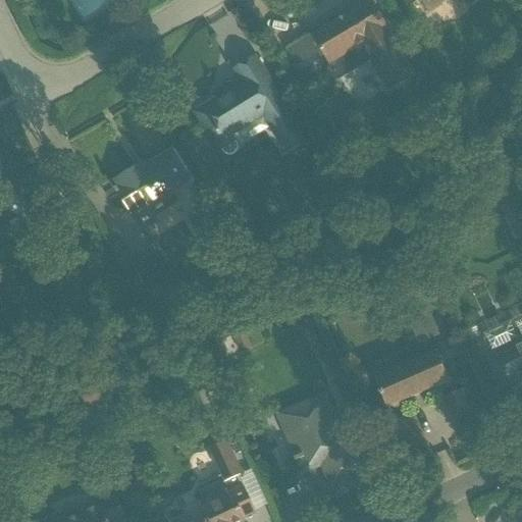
[(390,87),(417,70),(374,0),(367,0),(311,34),(330,65),(365,45),(390,87)]
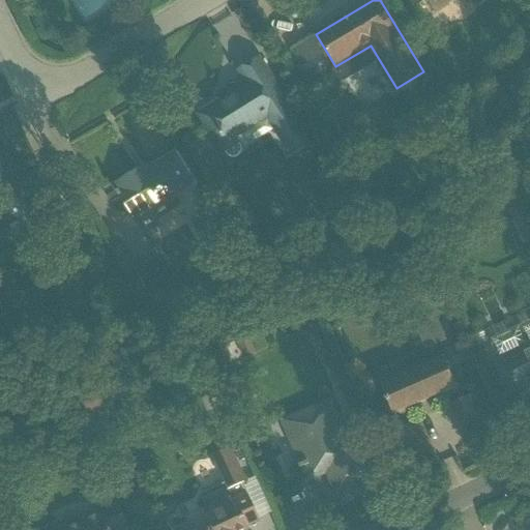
[(490,0),(425,0),(434,12),(454,0),(470,0),(475,8),(490,0)]
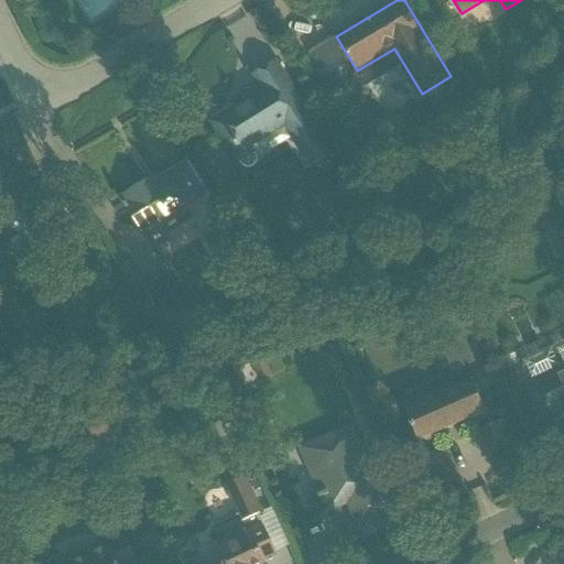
[(306,162),(332,147),(277,56),(247,74),(257,91),(215,117),(239,156),(285,128),(306,162)]
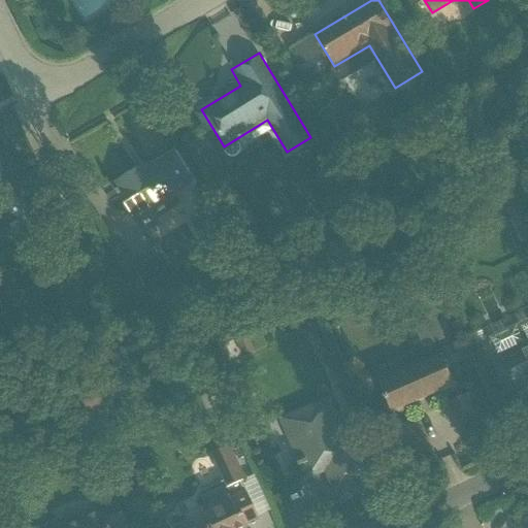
[(133,219),(192,184),(170,149),(111,184),(133,219)]
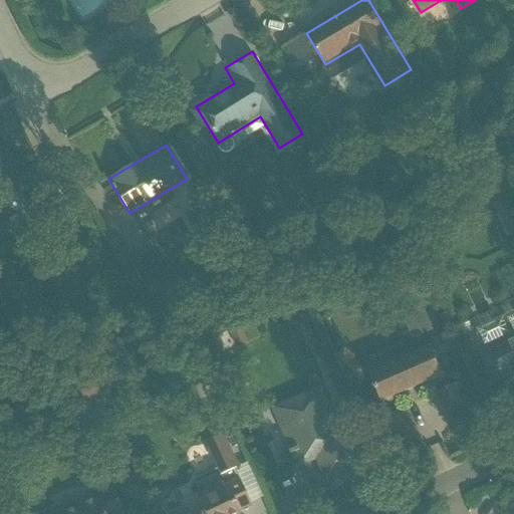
[(503,380),(513,374),(513,309),(478,325),(503,380)]
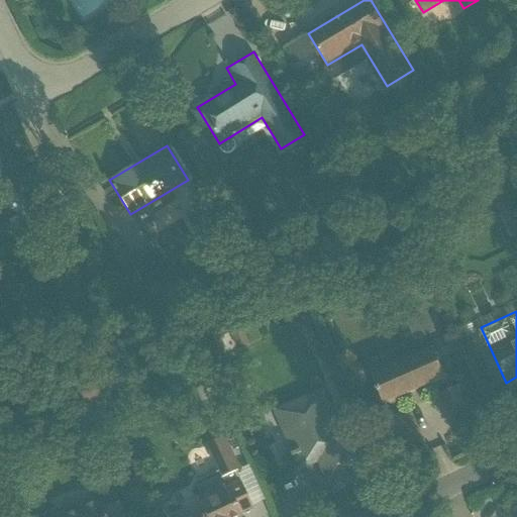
[(384,404),(446,376),(433,347),(371,375),(384,404)]
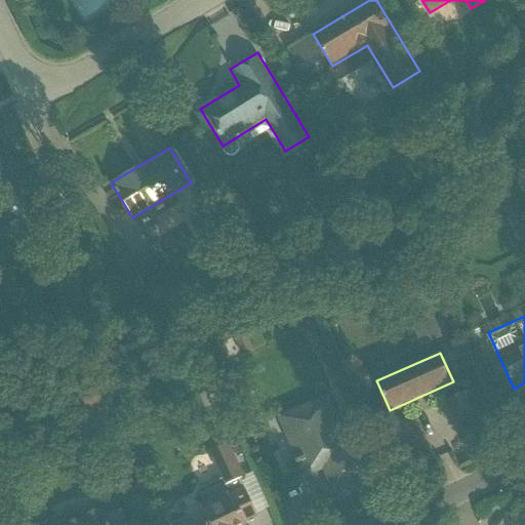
[(332,488),(364,475),(329,392),(277,413),(305,478),(325,470),(332,488)]
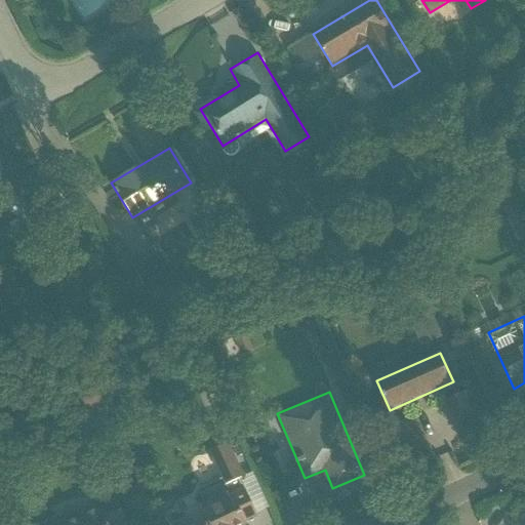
[(173,524),(243,524),(245,524),(228,488),(169,516),(173,524)]
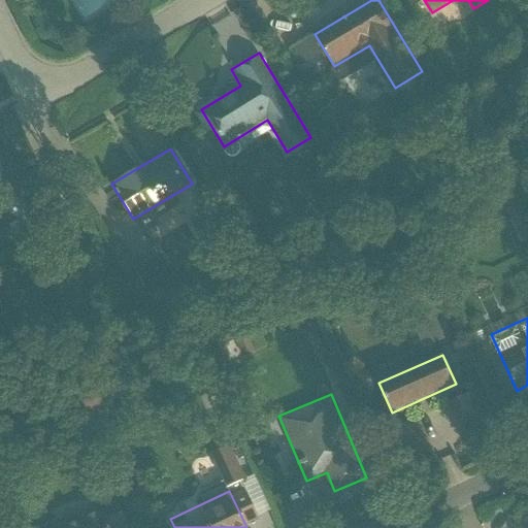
[(527,527),(519,496),(494,502),(500,527),(527,527)]
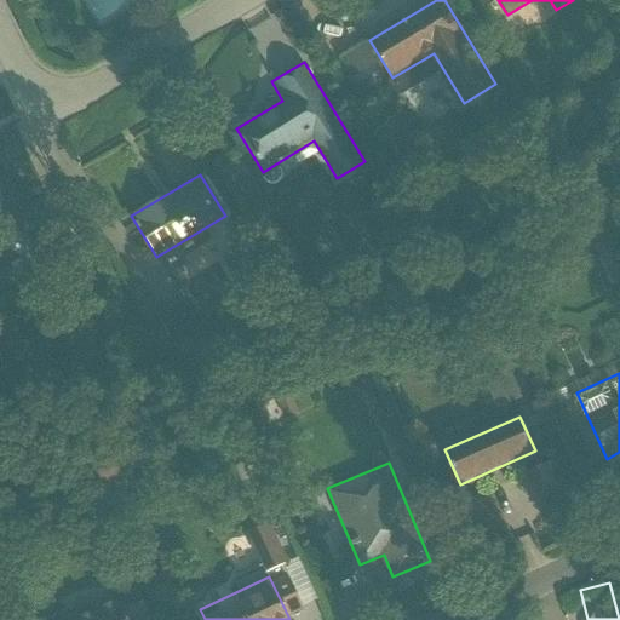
[(150,619),(137,590),(68,619),(150,619)]
